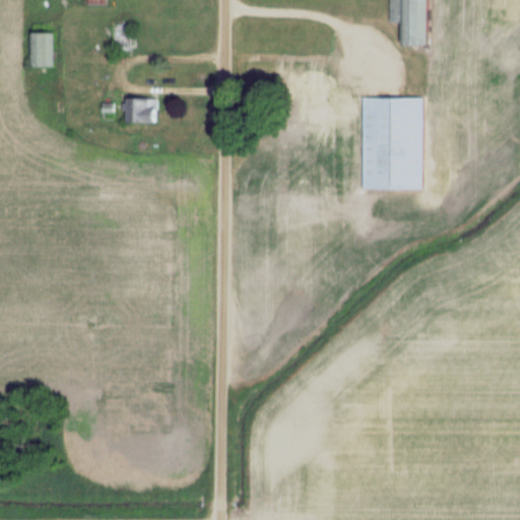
[(390,0),(390,22),(404,21),(404,45),(431,44),(431,0),(390,0)]
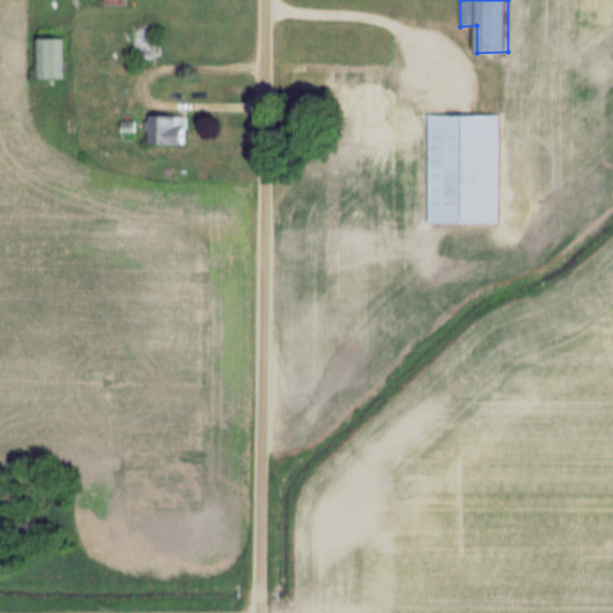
[(157,59),(157,29),(133,29),(133,59),(157,59)]
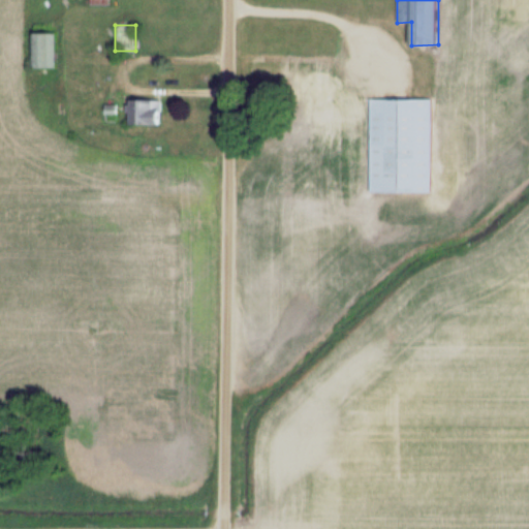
[(34,67),(58,67),(58,32),(34,32),(34,67)]
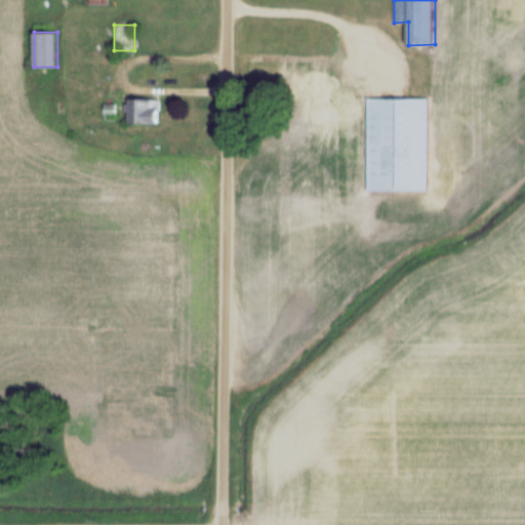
[(129,122),(160,122),(160,97),(129,97),(129,122)]
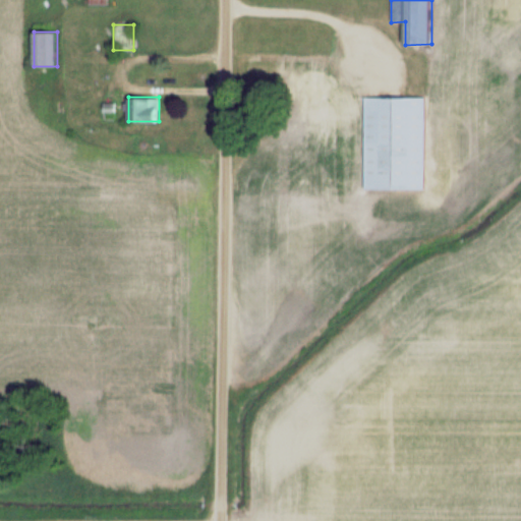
[(365,189),(426,189),(425,97),(364,97),(365,189)]
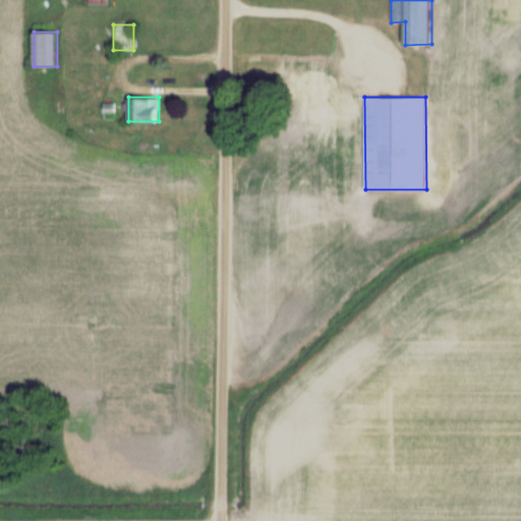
[(104,118),(115,118),(115,102),(104,102),(104,118)]
